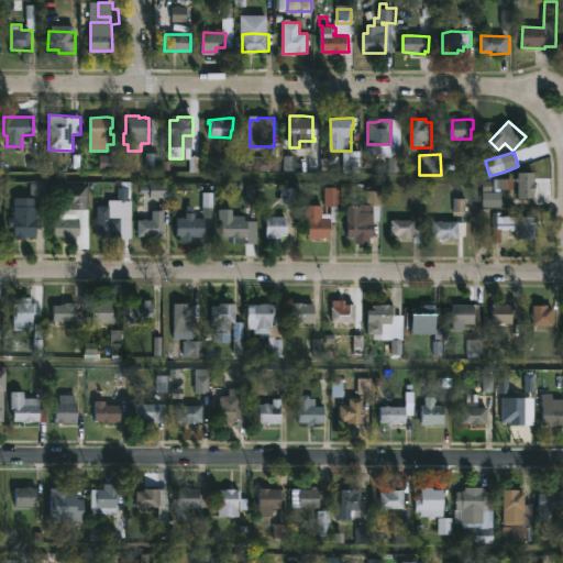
[(537,173),(536,199),(519,199),(519,183),(515,183),(515,178),(519,178),(519,172),(537,173)]
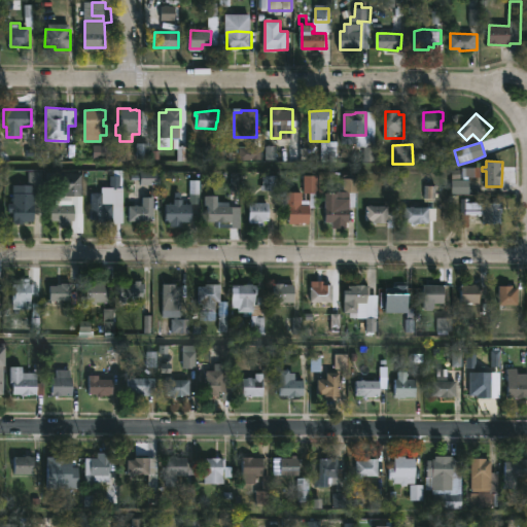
[(160,196),(152,197),(152,185),(140,185),(141,171),(161,172),(160,196)]
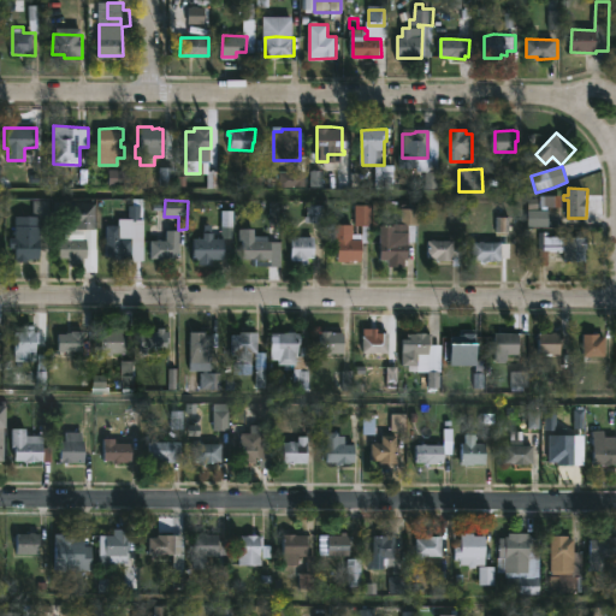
[(96,203),(96,229),(77,229),(77,225),(71,225),(71,203),(96,203)]
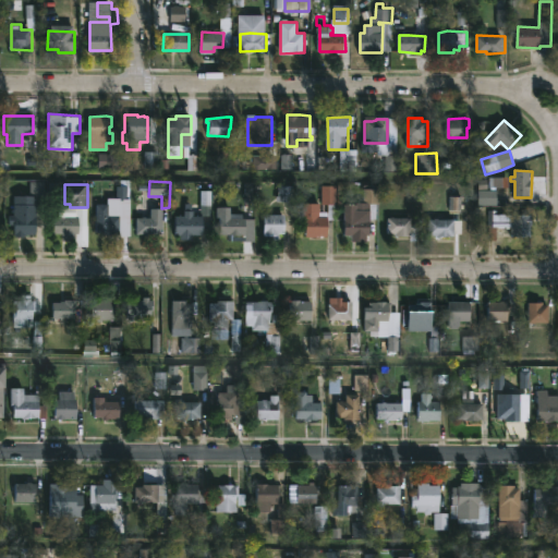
[(338,185),(335,220),(328,220),(328,205),(322,205),(323,185),(338,185)]
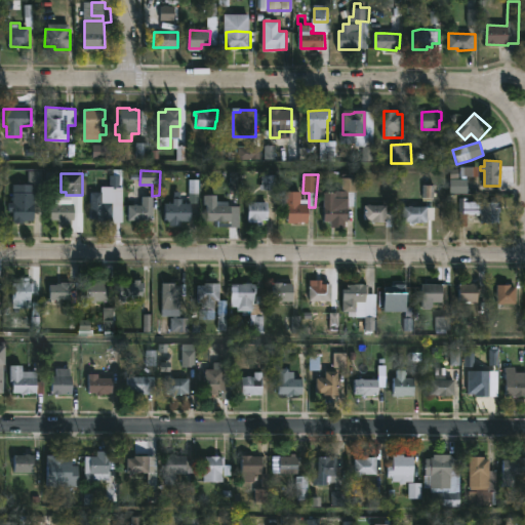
[(356,174),(356,206),(349,206),(349,223),(324,221),(325,192),(336,192),(336,198),(349,198),(349,193),(342,193),(342,174),(356,174)]
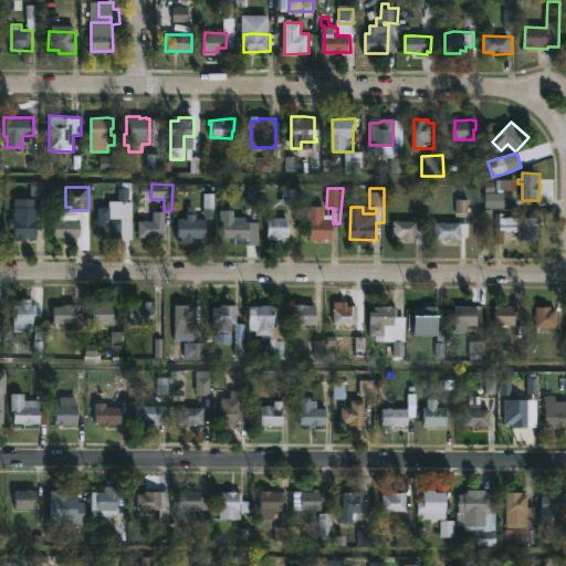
[(501,197),(486,197),(486,209),(501,209),(501,197)]
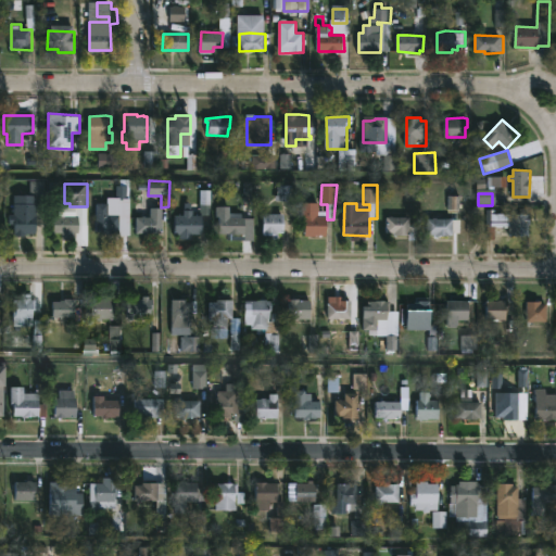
[(15,235),(14,196),(37,196),(37,236),(15,235)]
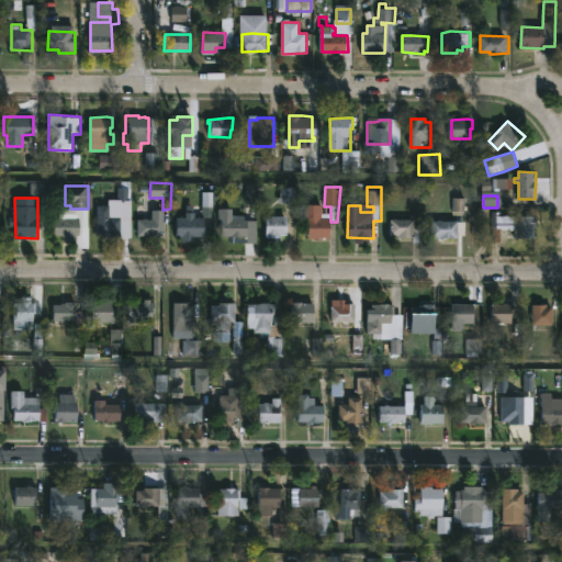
[(110,214),(110,217),(122,217),(122,236),(110,237),(110,234),(98,234),(98,205),(110,205),(110,214)]
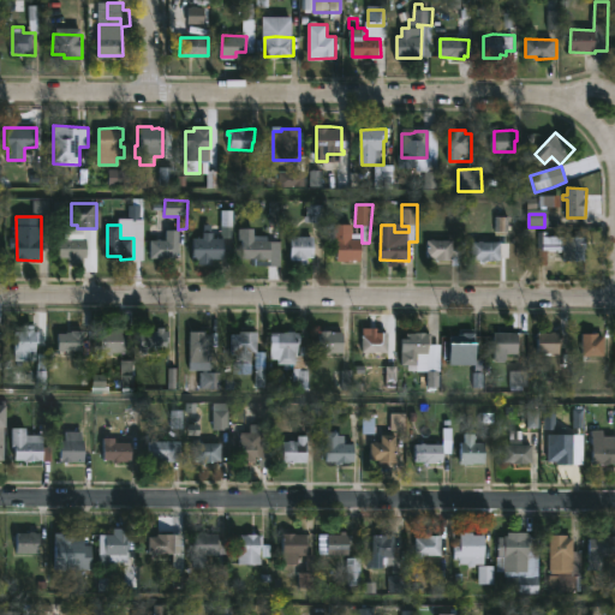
[(353,225),(353,234),(362,234),(362,261),(338,261),(338,240),(334,240),(334,225),(353,225)]
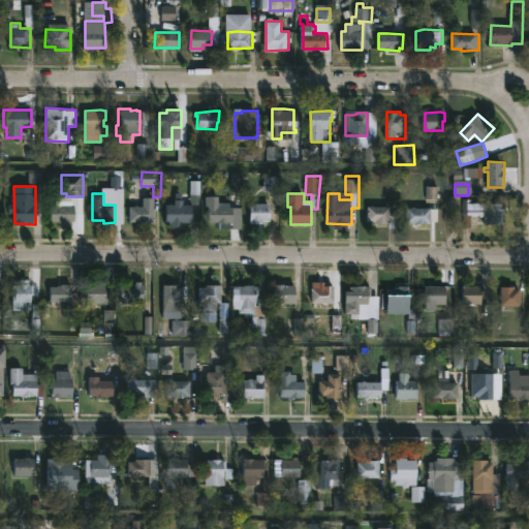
[(219,196),(219,207),(232,207),(232,223),(209,223),(209,196),(219,196)]
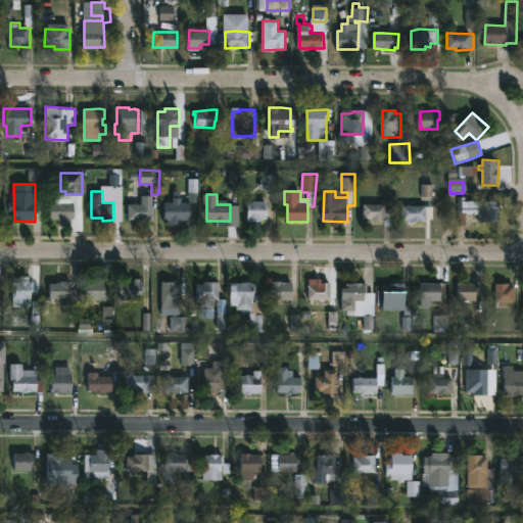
[(153,195),(153,220),(128,220),(128,204),(142,204),(142,195),(153,195)]
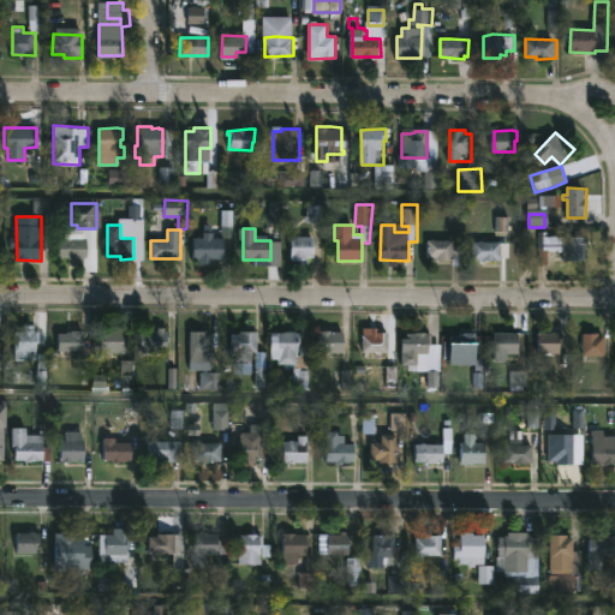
[(548,232),(548,237),(585,237),(589,243),(585,252),(585,262),(557,261),(557,256),(563,256),(563,251),(547,250),(547,264),(539,264),(539,231),(548,232)]
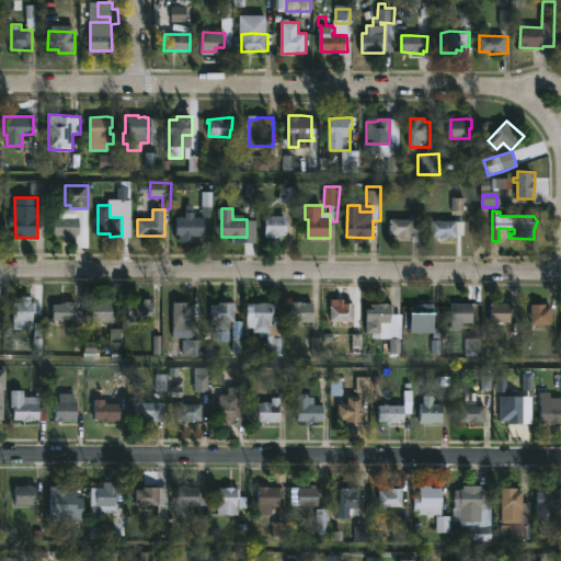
[(195,212),(195,217),(206,217),(206,236),(195,236),(195,241),(183,241),(183,236),(178,236),(178,217),(187,217),(186,212),(195,212)]
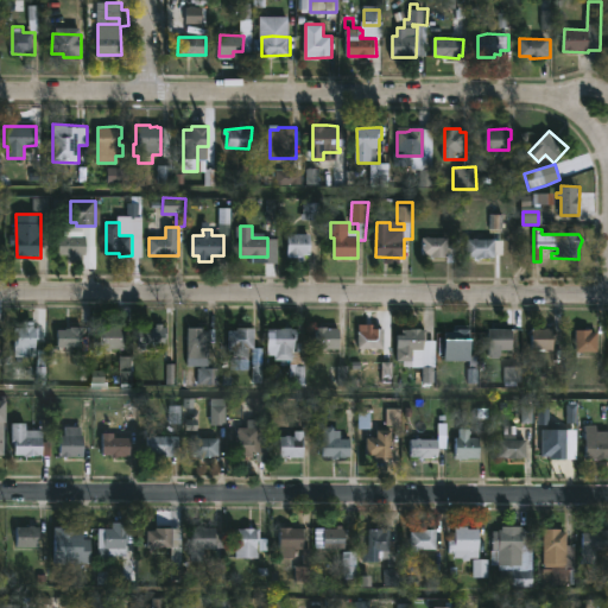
[(297,233),(310,234),(310,254),(305,254),(305,257),(290,257),(290,234),(297,233)]
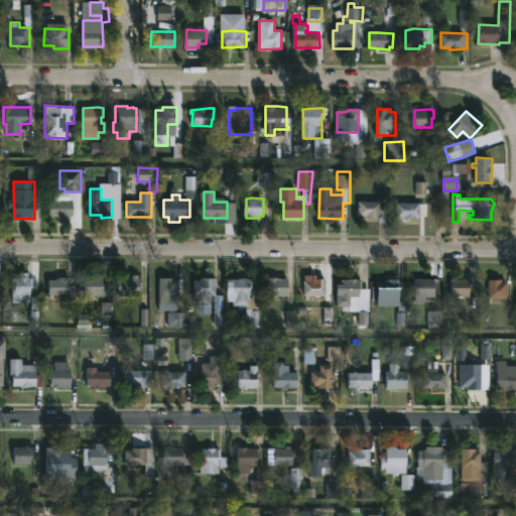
[(413,200),(413,203),(428,204),(428,217),(421,217),(421,219),(398,218),(398,203),(406,202),(406,199),(413,200)]
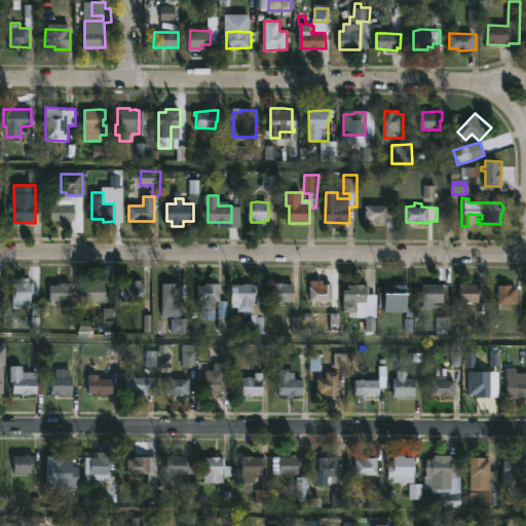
[(76,205),(76,213),(83,213),(83,232),(72,232),(72,227),(60,227),(60,221),(51,221),(51,205),(76,205)]
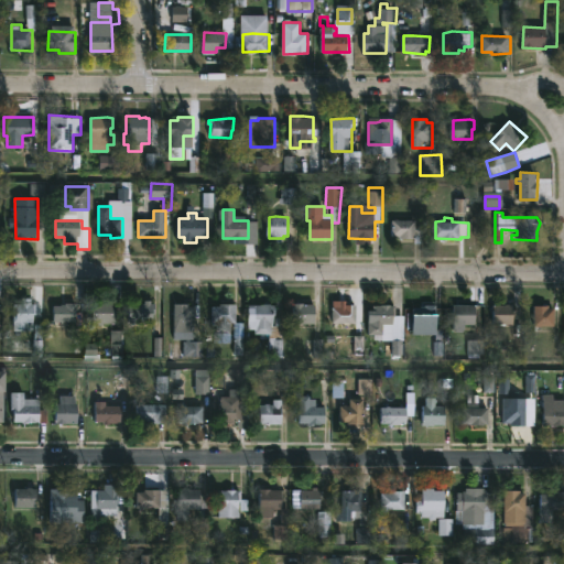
[(416,221),(416,240),(401,240),(401,237),(393,237),(393,220),(416,221)]
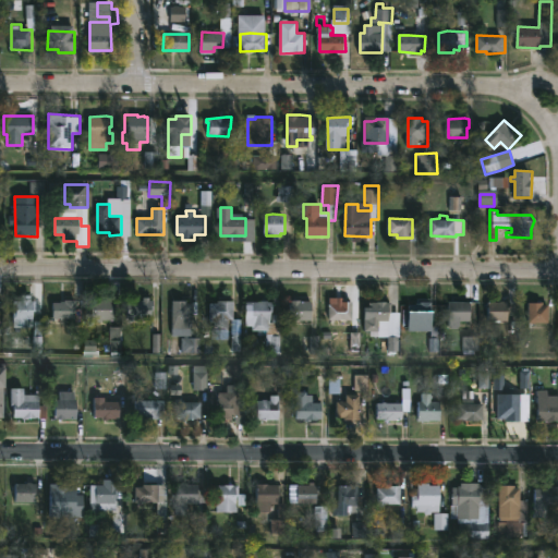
[(23,327),(12,327),(11,300),(33,298),(34,311),(31,311),(31,318),(22,318),(23,327)]
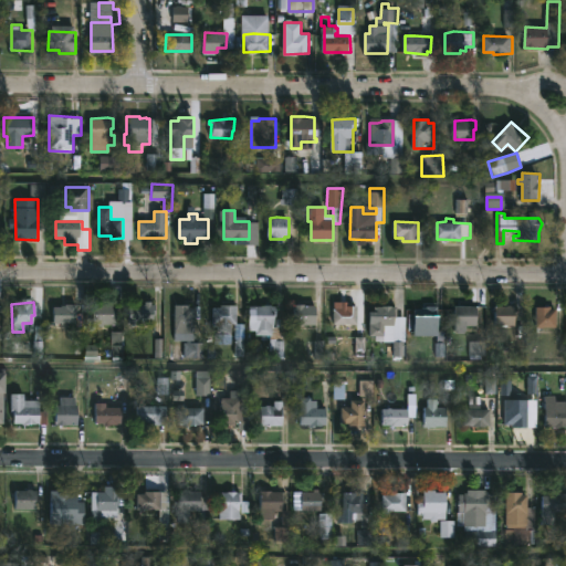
[(75,303),(75,322),(83,322),(83,355),(74,355),(75,328),(52,328),(51,303),(75,303)]
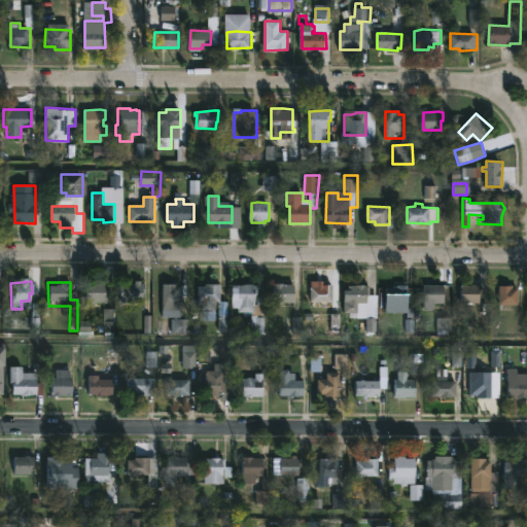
[(93,303),(93,305),(89,305),(89,303),(82,303),(82,292),(88,292),(88,282),(109,282),(109,303),(93,303)]
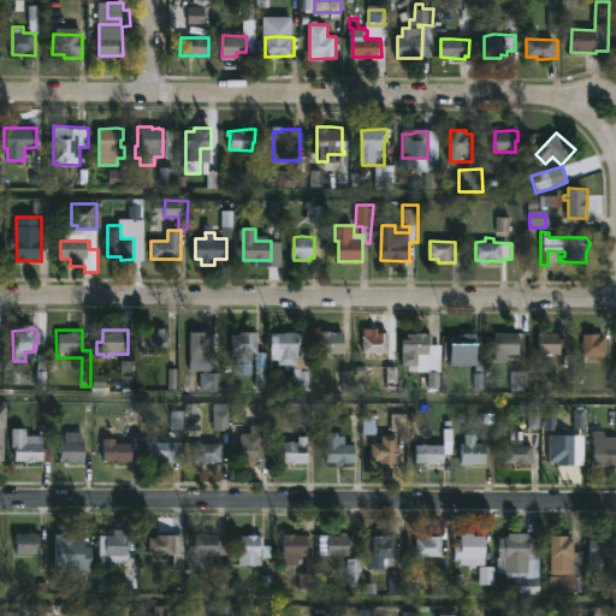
[(166,331),(171,332),(171,353),(142,351),(143,331),(166,331)]
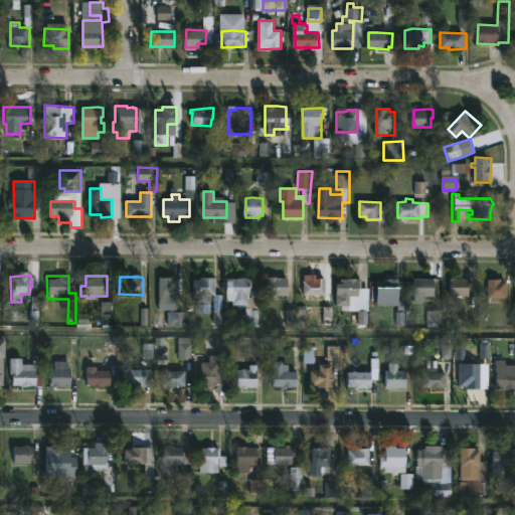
[(173,277),(173,280),(178,280),(178,303),(170,303),(170,306),(164,308),(164,304),(160,304),(160,278),(173,277)]
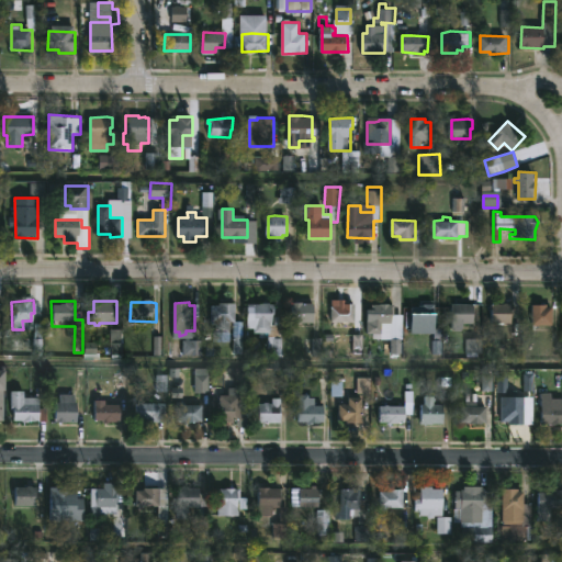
[(268,302),(273,304),(274,307),(274,311),(272,311),(272,314),(271,314),(273,319),(271,321),(270,324),(281,324),(281,357),(272,357),(271,338),(267,338),(267,333),(251,333),(250,313),(245,313),(245,303),(268,302)]
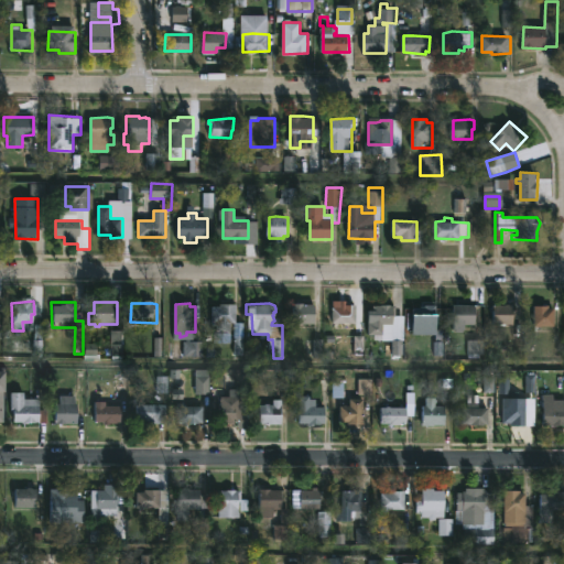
[(306,303),(316,304),(316,324),(300,325),(300,324),(294,324),(293,303),(306,303)]
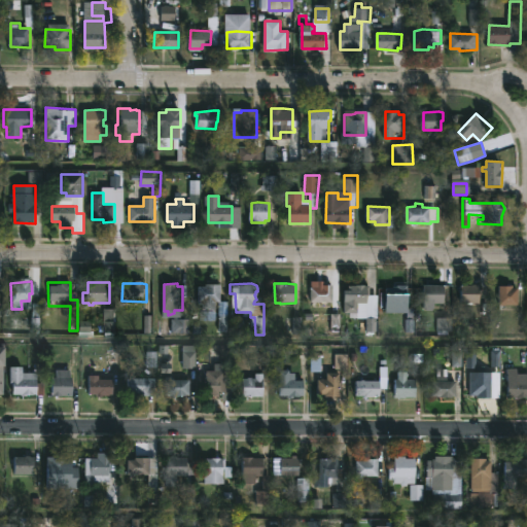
[(396,283),(406,284),(406,302),(384,302),(384,286),(391,286),(392,283),(396,283)]
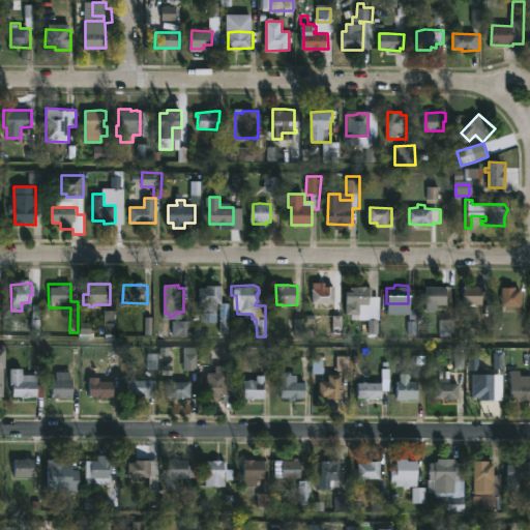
[(478,285),(482,286),(482,289),(491,289),(491,320),(480,320),(480,306),(483,306),(483,296),(481,296),(481,303),(463,304),(462,286),(478,285)]
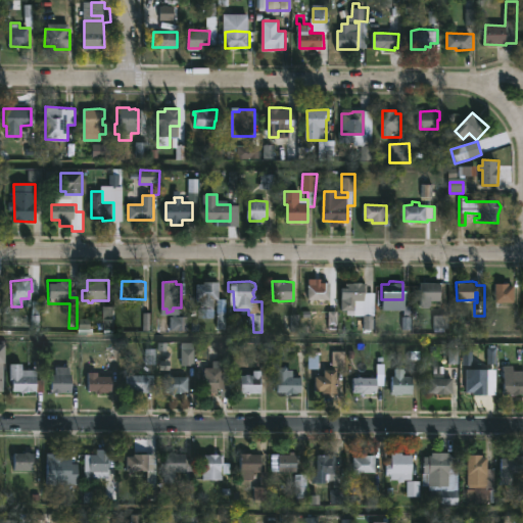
[(215,299),(215,310),(202,310),(202,301),(198,301),(198,284),(205,284),(205,282),(220,282),(220,299),(215,299)]
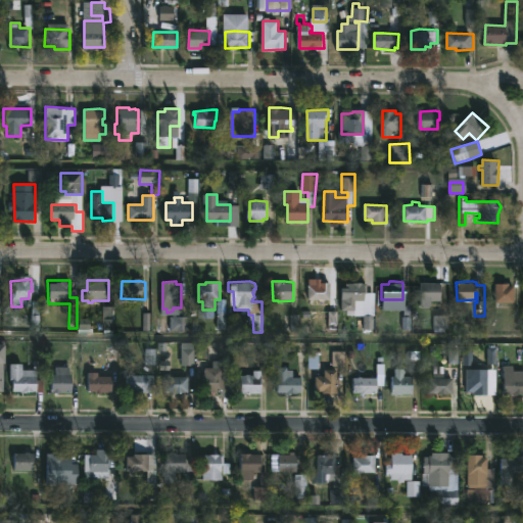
[(329,282),(328,299),(306,298),(307,284),(314,284),(314,282),(329,282)]
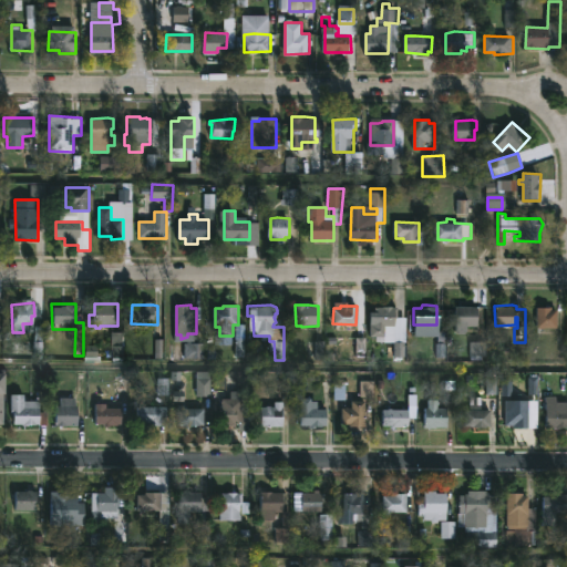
[(391,306),(395,307),(395,318),(393,318),(393,326),(384,326),(383,337),(369,336),(369,323),(373,323),(373,321),(369,321),(369,312),(373,313),(373,306),(391,306)]
